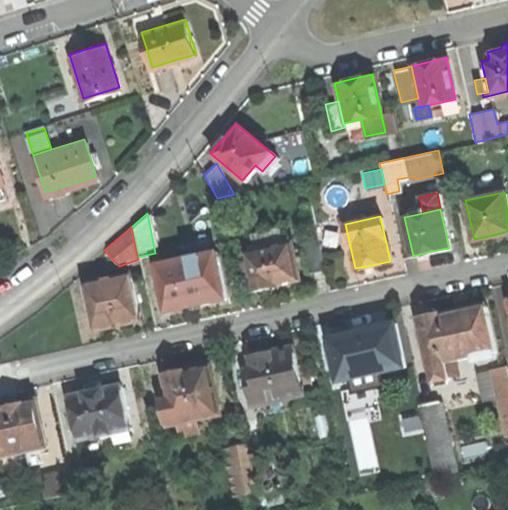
[(250,233),(254,251),(281,244),(277,227),(250,233)]
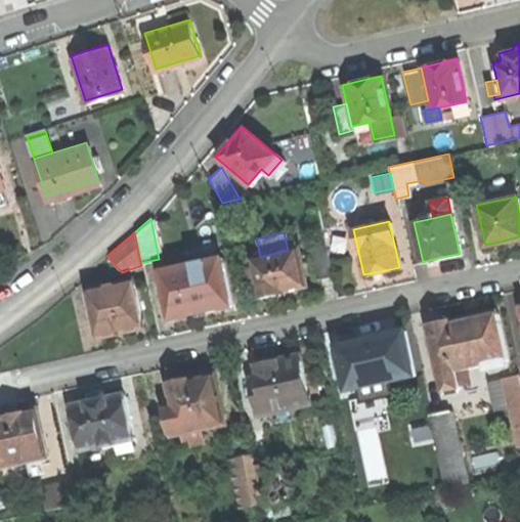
[(307,247),(313,275),(330,272),(323,244),(307,247)]
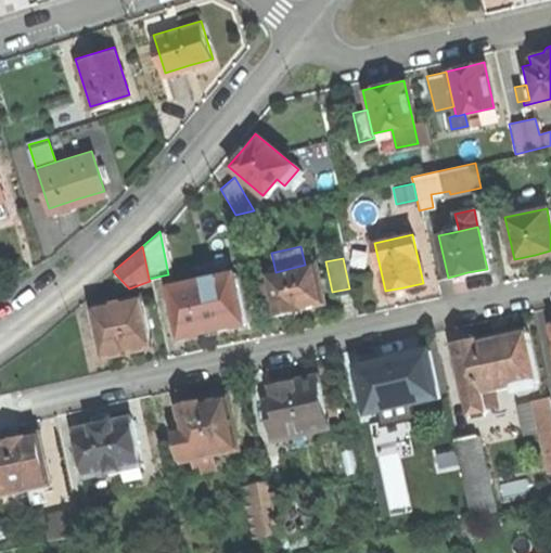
[(276,272),(266,274),(267,283),(269,294),(274,316),(278,314),(278,316),(283,319),(293,317),(295,312),(295,310),(298,310),(298,308),(312,305),(322,301),(314,262),(305,265),(276,272)]
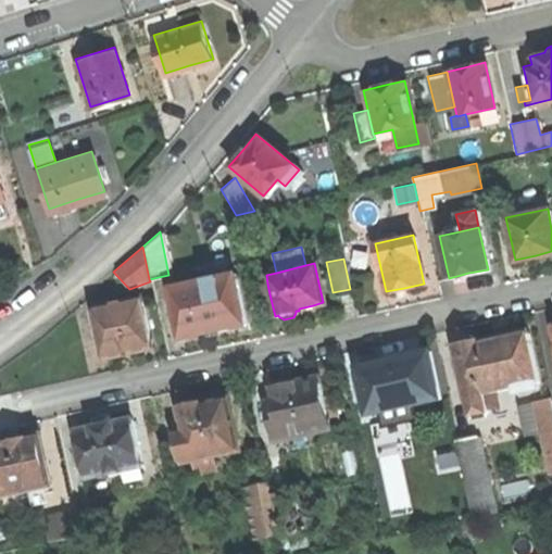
[(233,274),(168,288),(171,300),(171,301),(175,320),(176,320),(179,337),(199,332),(199,334),(212,330),(224,328),(224,327),(243,323),(233,274)]
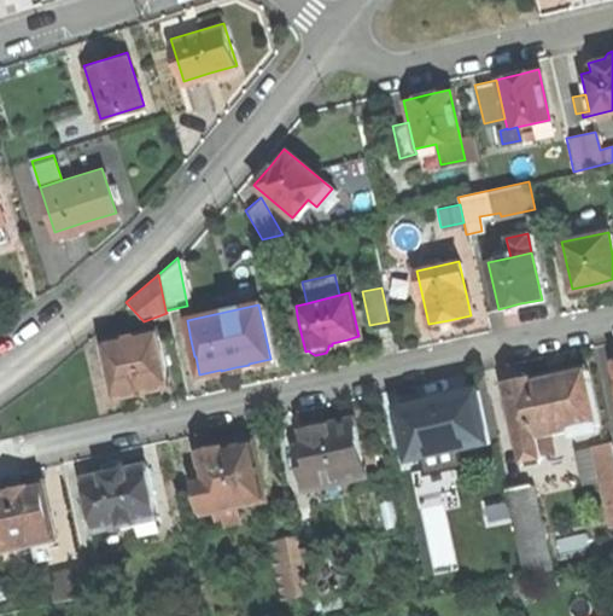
[(293,329),(299,327),(297,315),(290,318),(293,329)]
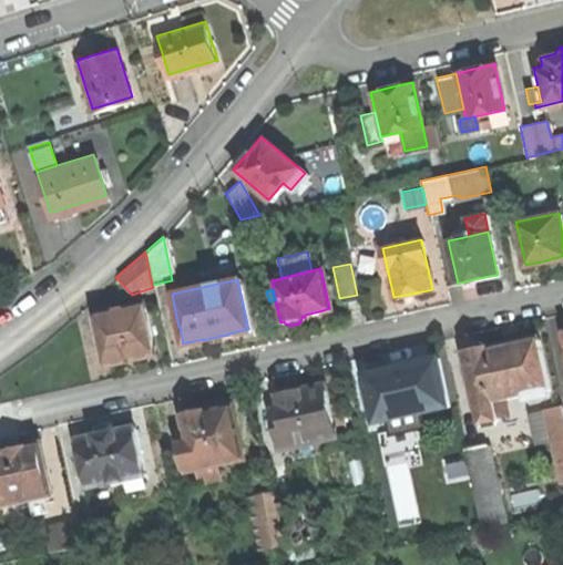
[(93,312),(104,365),(131,359),(153,353),(142,301),(93,312)]
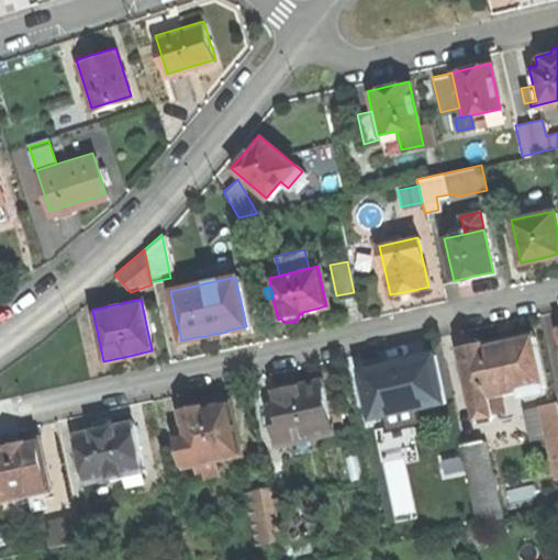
[(468,401),(470,400),(473,418),(491,414),(488,396),(543,384),(532,333),(499,340),(482,344),(482,342),(478,343),(478,342),(472,338),(462,340),(459,345),(460,347),(456,348),(459,364),(464,384),(465,384),(468,401)]
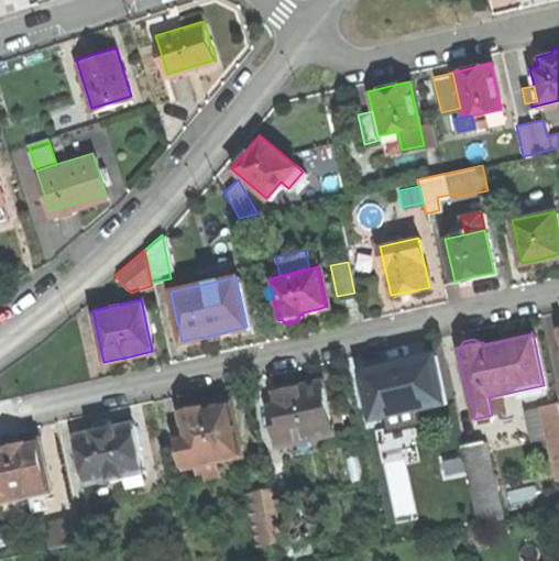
[(360,371),(371,418),(382,416),(415,408),(444,403),(433,354),(409,360),(409,359),(385,364),(386,365),(377,366),(360,371)]
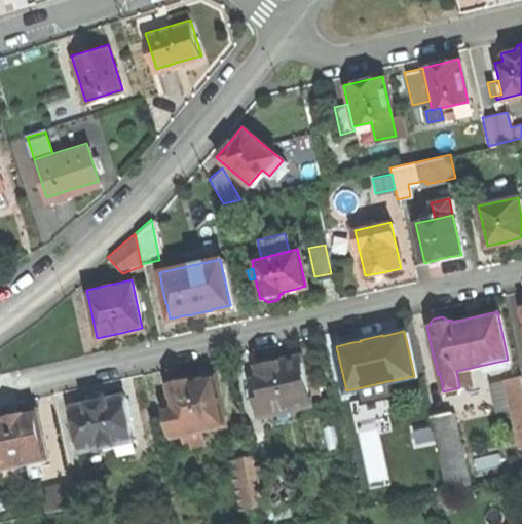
[(250,379),(258,415),(309,404),(299,356),(285,359),(274,362),(274,360),(269,358),(262,359),(259,364),(259,365),(255,366),(258,378),(250,379)]
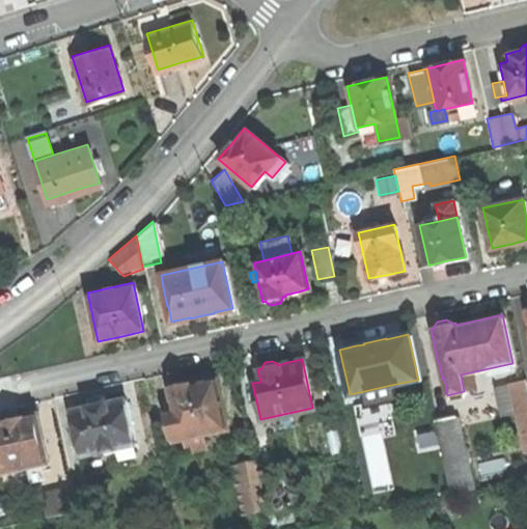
[(203,433),(225,427),(215,378),(192,383),(191,381),(179,384),(167,386),(172,409),(164,411),(170,440),(183,437),(203,433)]
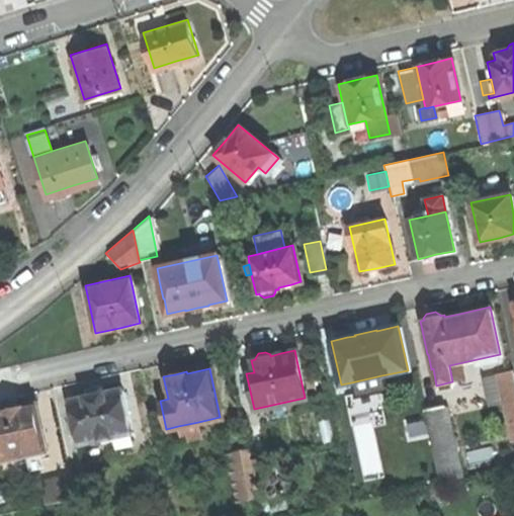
[(502,401),(510,438),(511,438),(513,454),(513,380),(512,372),(496,375),(502,401)]
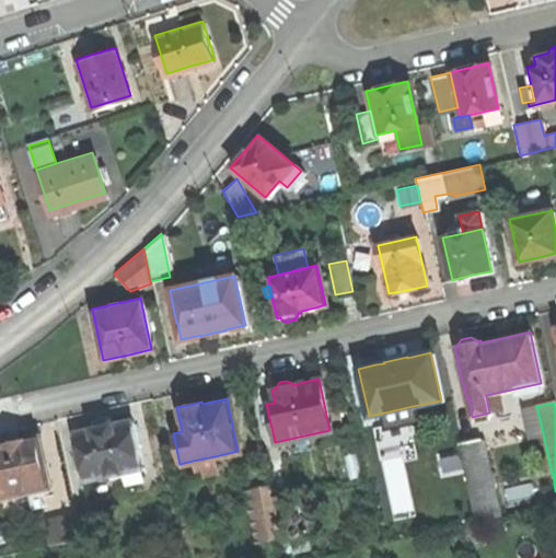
[(415,419),(413,406),(380,414),(383,426),(415,419)]
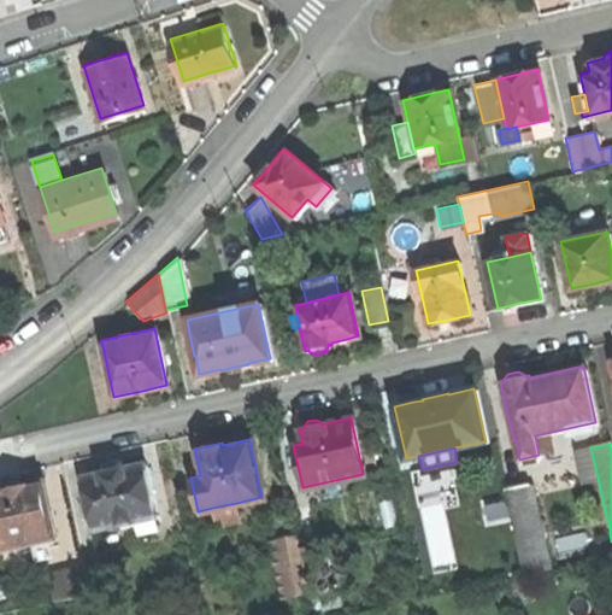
[(580,481),(598,478),(590,447),(572,451),(580,481)]
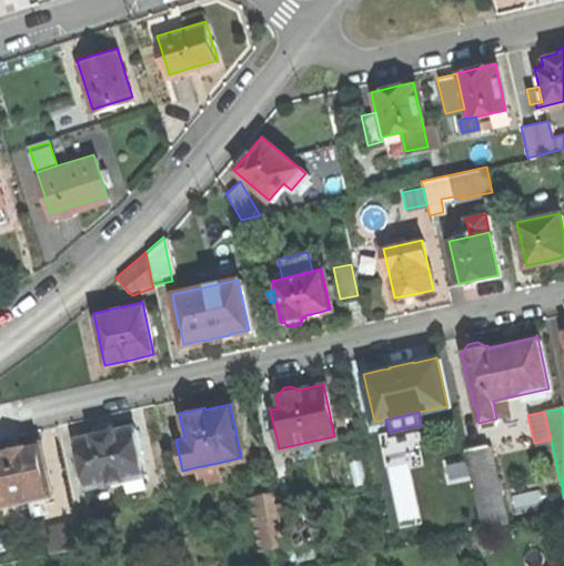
[(74,440),(84,487),(109,482),(109,484),(122,481),(122,479),(142,475),(131,427),(114,431),(113,430),(102,433),(91,435),(91,436),(74,440)]
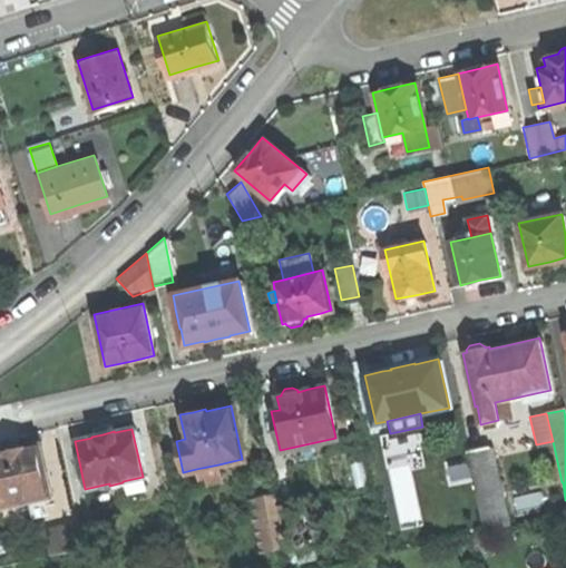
[(26,500),(41,497),(48,496),(36,444),(25,447),(12,450),(12,449),(0,451),(0,507),(26,500)]
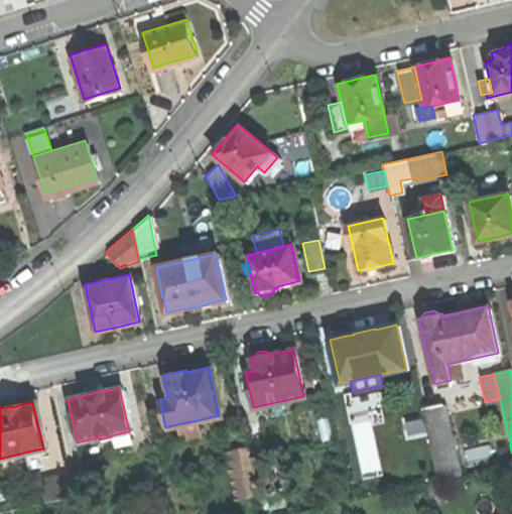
[(436,480),(457,475),(441,403),(421,408),(423,417),(425,427),(436,480)]
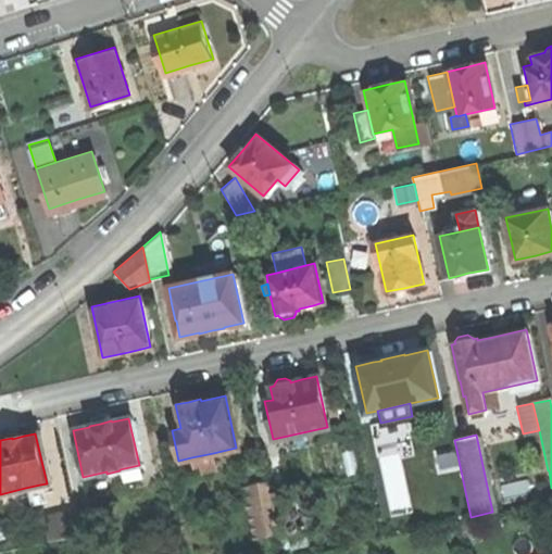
[(438,465),(459,461),(456,450),(436,454),(438,465)]
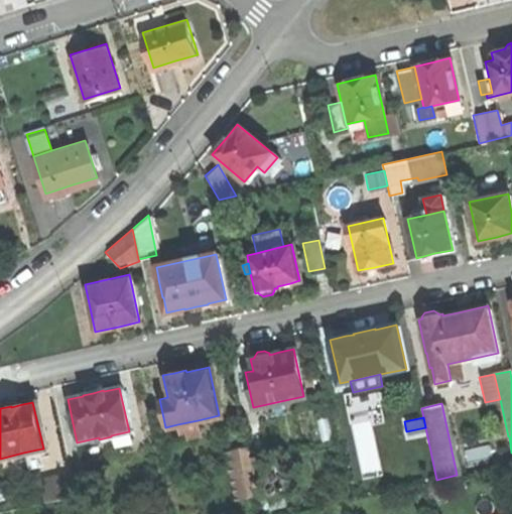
[(201,434),(198,420),(177,424),(179,433),(185,431),(187,437),(201,434)]
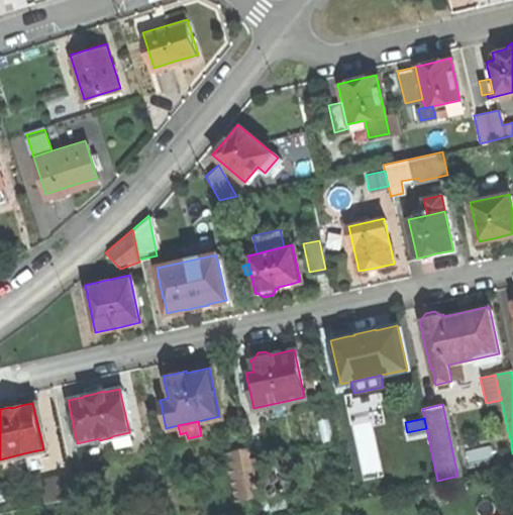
[(253,484),(248,458),(246,448),(225,452),(235,500),(257,496),(253,484)]
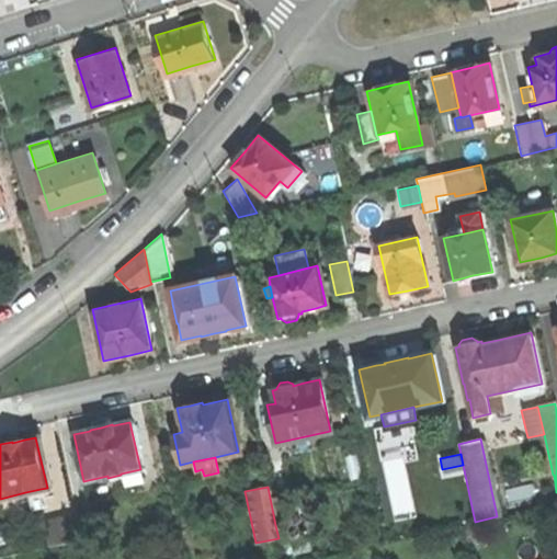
[(44,505),(41,489),(25,492),(30,509),(44,505)]
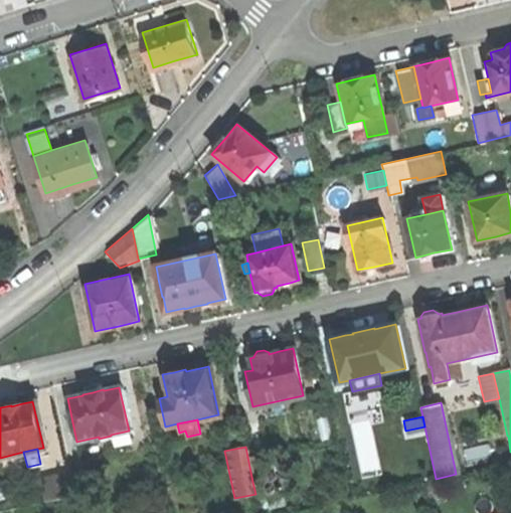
[(266,453),(247,457),(252,482),(272,478),(266,453)]
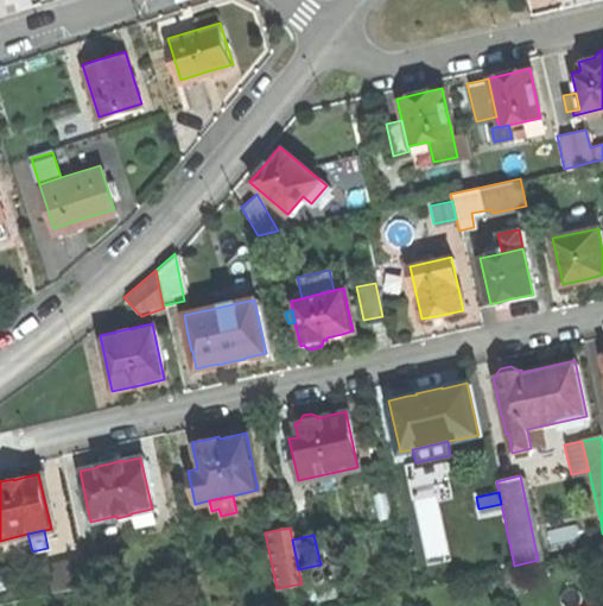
[(50,575),(55,592),(86,585),(80,559),(63,563),(65,572),(50,575)]
